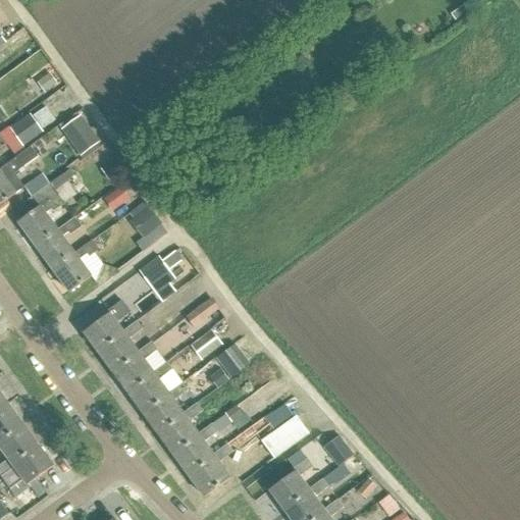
[(472,6),(468,0),(449,13),(453,19),(472,6)]
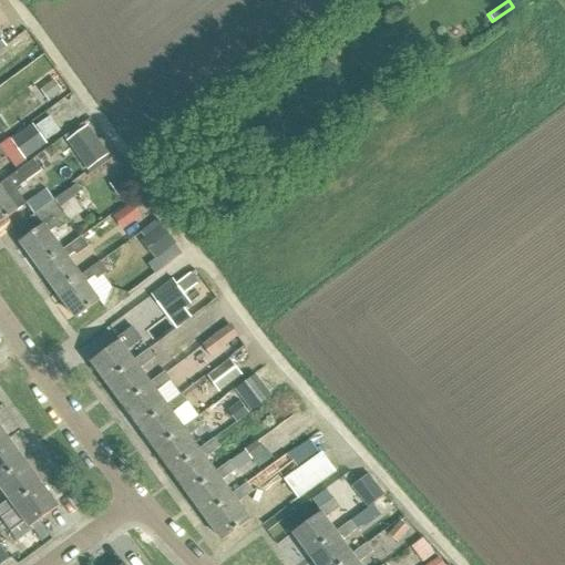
[(51,99),(62,91),(54,80),(43,88),(51,99)]
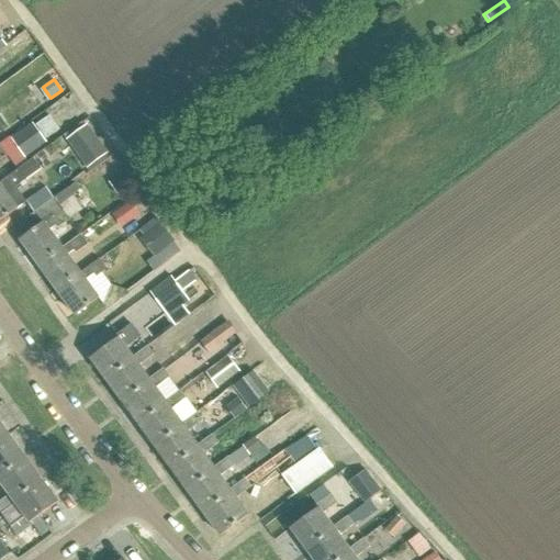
[(23,157),(44,142),(31,123),(9,137),(23,157)]
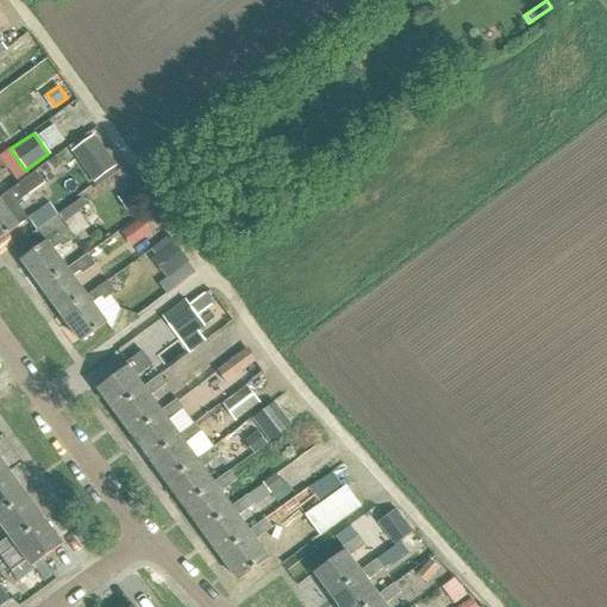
[(93,133),(69,150),(92,181),(114,164),(93,133)]
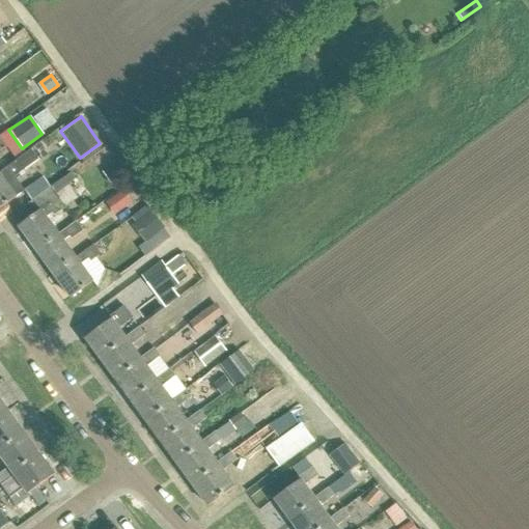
[(37,158),(30,148),(0,169),(0,206),(24,189),(14,175),(37,158)]
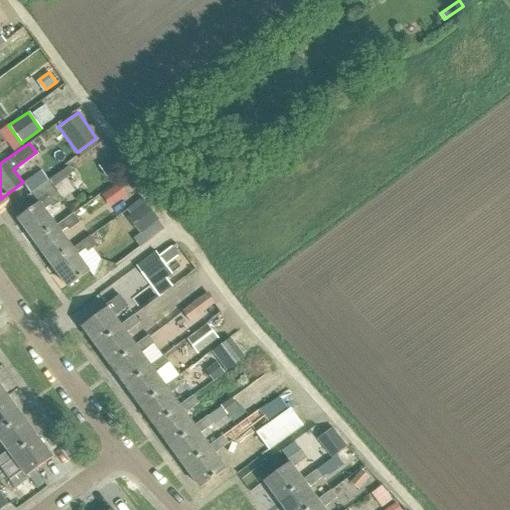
[(111,175),(123,166),(113,153),(102,161),(111,175)]
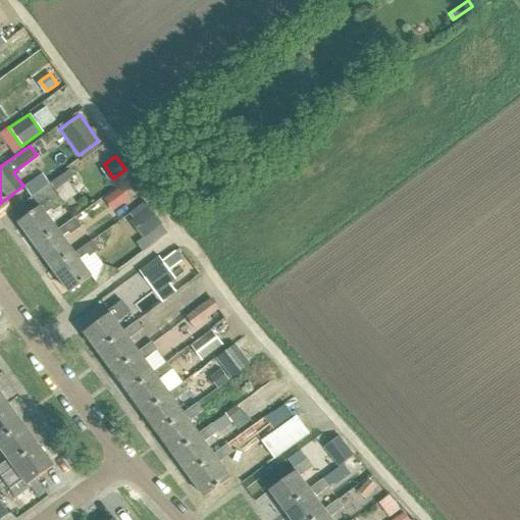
[(51,178),(55,187),(74,175),(70,167),(51,178)]
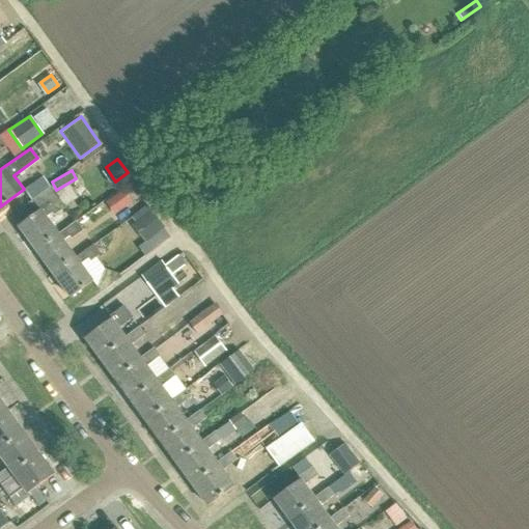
[(50,212),(52,215),(64,206),(50,186),(29,200),(36,211),(16,225),(33,250),(57,233),(45,216),(50,212)]
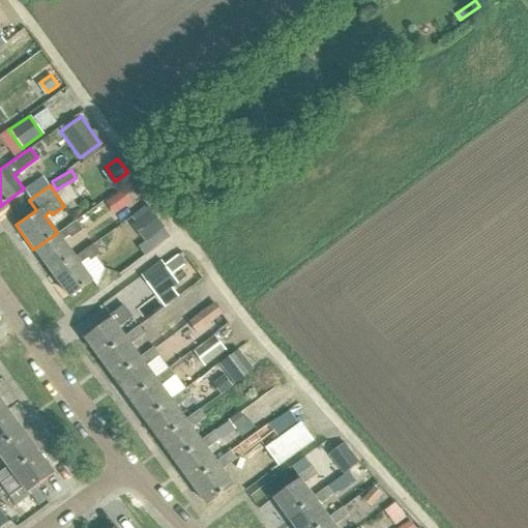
[(122,186),(106,200),(115,212),(133,199),(122,186)]
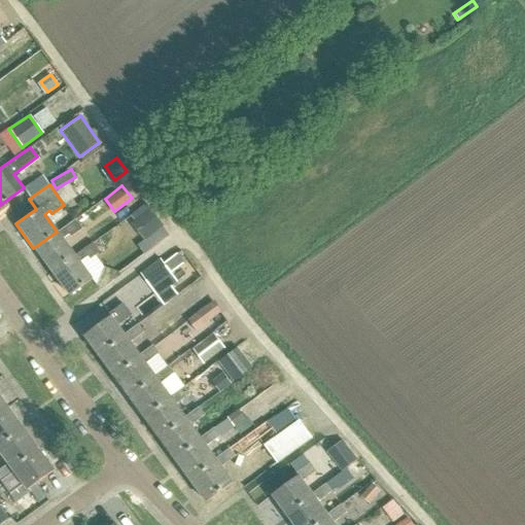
[(143,240),(163,225),(148,208),(130,222),(143,240)]
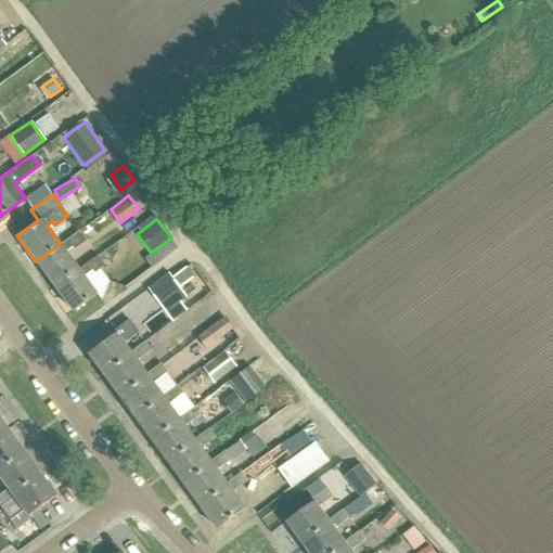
[(71,245),(73,248),(85,240),(78,230),(60,244),(35,261),(53,286),(78,268),(65,249),(71,245)]
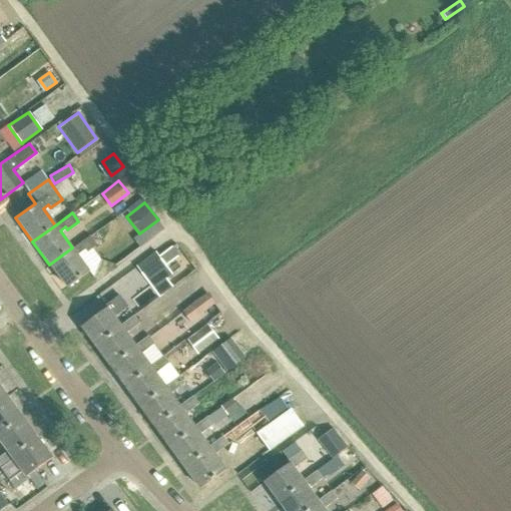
[(89,272),(78,258),(95,245),(89,235),(72,247),(49,265),(66,288),(89,272)]
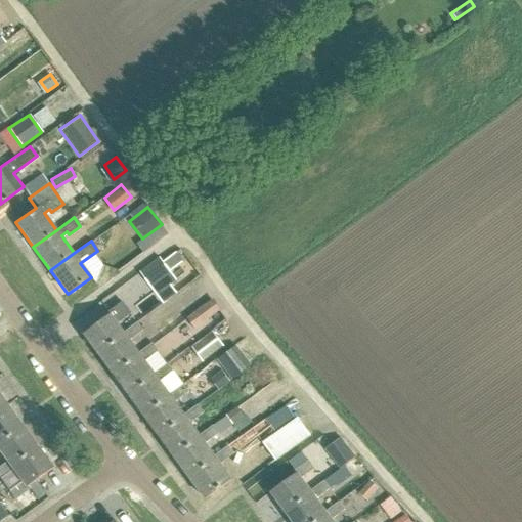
[(168,270),(181,261),(174,252),(161,261),(168,270)]
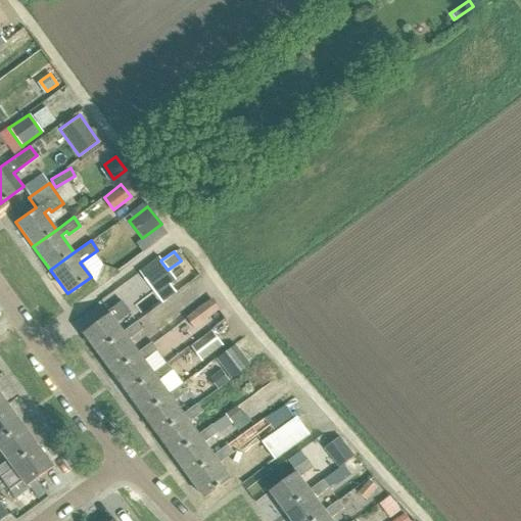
[(157,256),(137,271),(148,285),(152,282),(168,271),(168,270),(160,261),(157,256)]
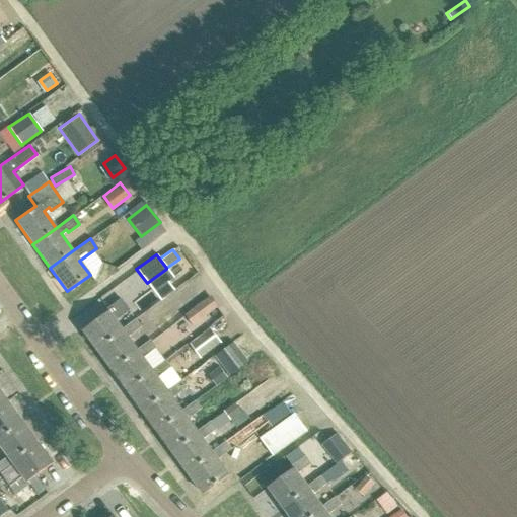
[(157,289),(172,278),(166,269),(151,280),(157,289)]
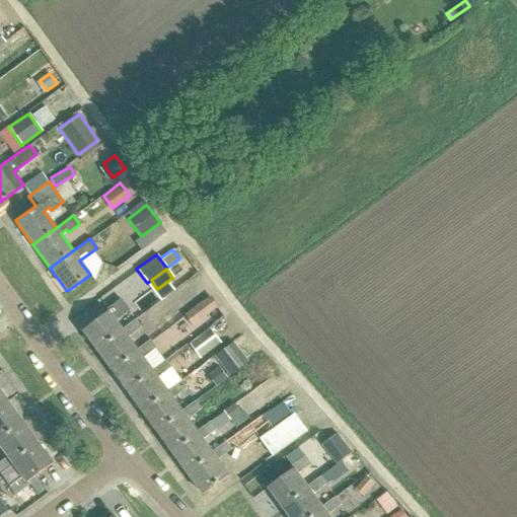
[(121,328),(112,316),(125,306),(119,298),(104,308),(106,311),(81,330),(96,351),(123,331),(121,328)]
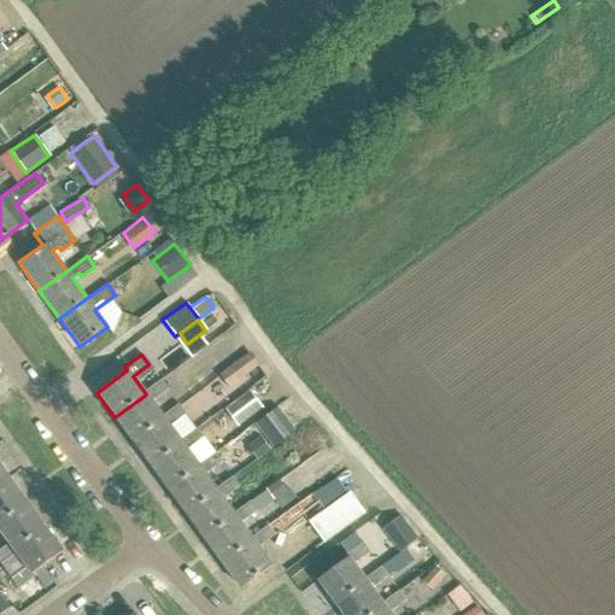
[(234,362),(218,374),(227,386),(242,374),(234,362)]
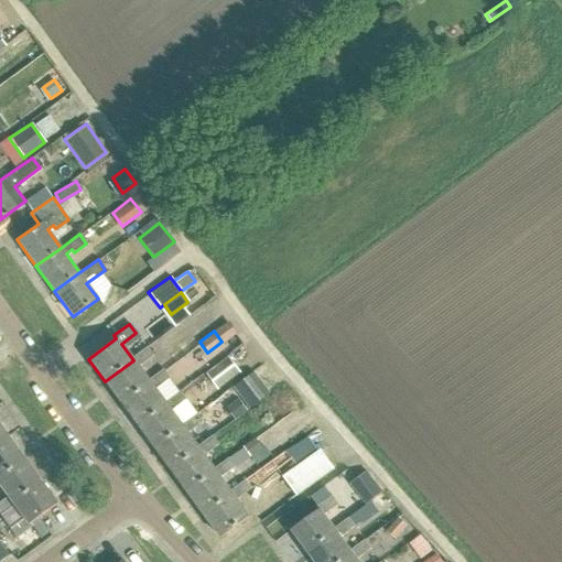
[(148,379),(138,365),(152,355),(146,346),(131,357),(133,360),(105,381),(121,403),(150,382),(148,379)]
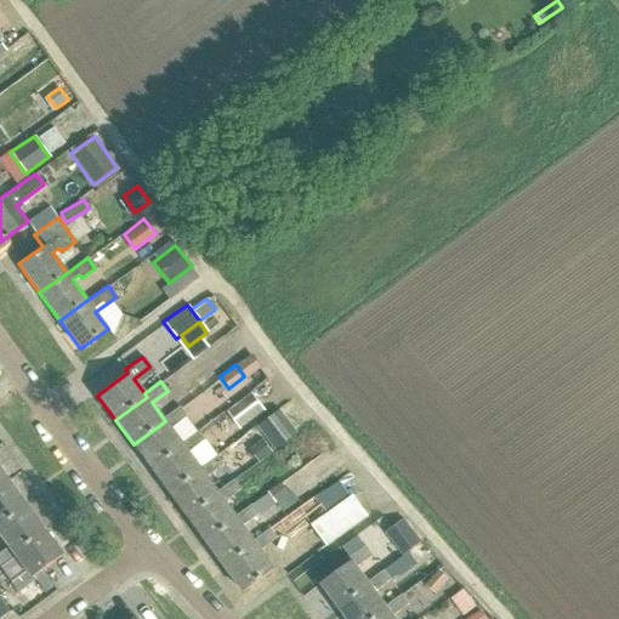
[(249,391),(225,409),(238,429),(262,410),(249,391)]
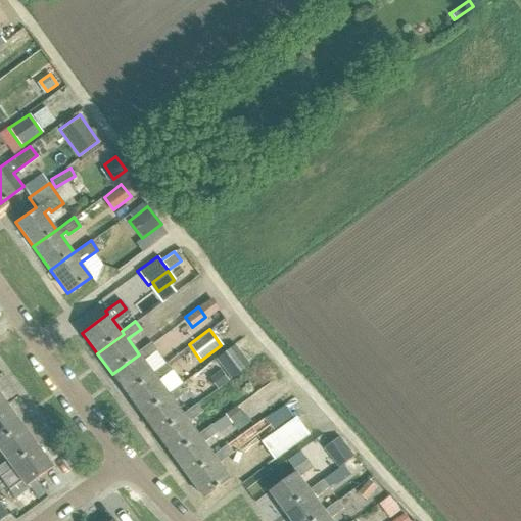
[(151,372),(143,361),(156,350),(150,342),(137,351),(139,354),(112,374),(128,394),(153,375),(151,372)]
